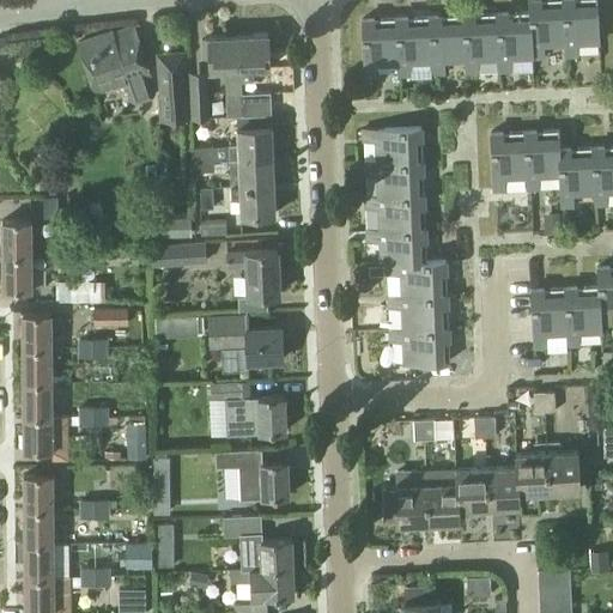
[(563,43),(565,43),(562,0),(528,0),(529,12),(530,34),(532,56),(532,58),(544,56),(542,44),(563,43)]
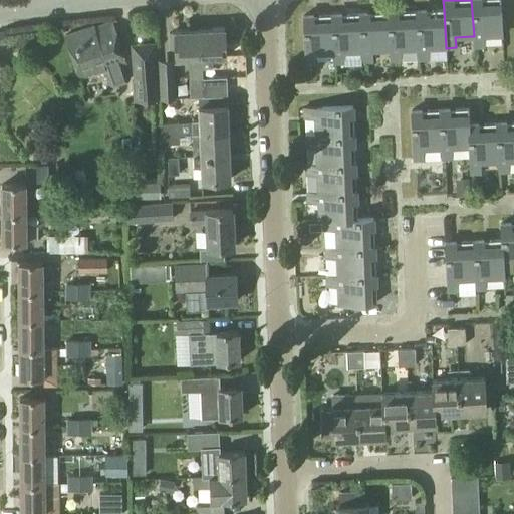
[(471,0),(474,36),(474,46),(484,46),(483,35),(502,34),(500,0),(471,0)]
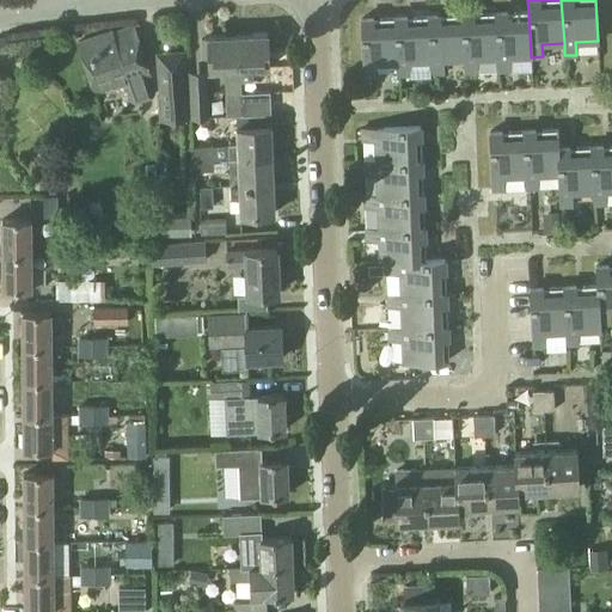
[(495,13),(497,59),(497,71),(509,71),(508,57),(531,57),(531,56),(530,34),(528,12),(495,13)]
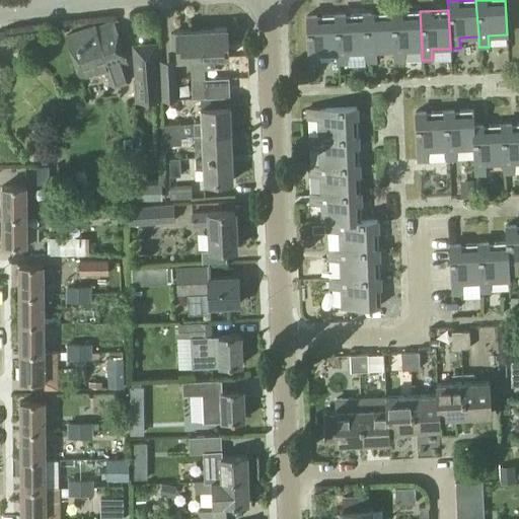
[(391,13),(392,51),(393,62),(403,61),(402,51),(421,50),(422,50),(420,11),(391,13)]
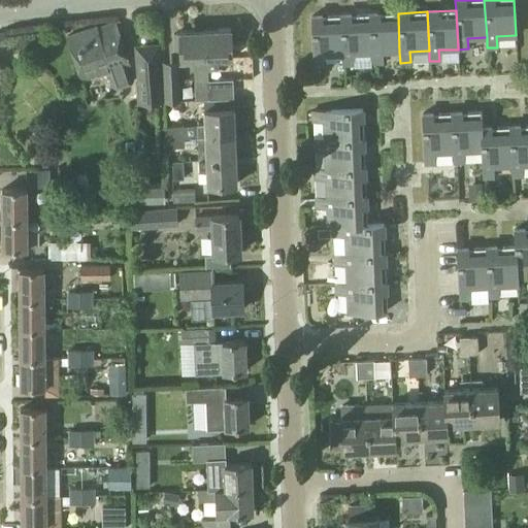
[(399,52),(398,13),(369,14),(370,53),(371,64),(382,63),(381,53),(399,52)]
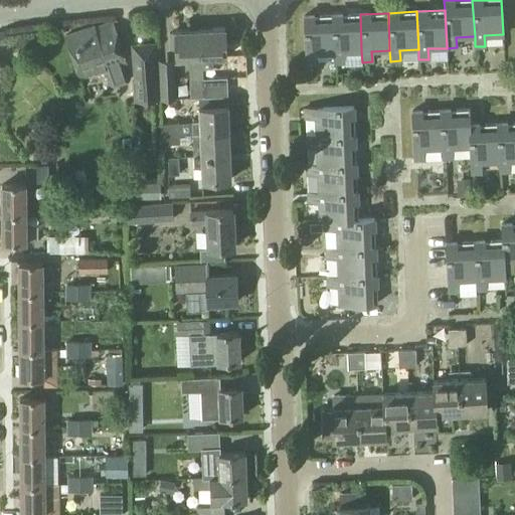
[(361,51),(360,14),(331,15),(333,53),(334,63),(343,63),(343,52),(361,51)]
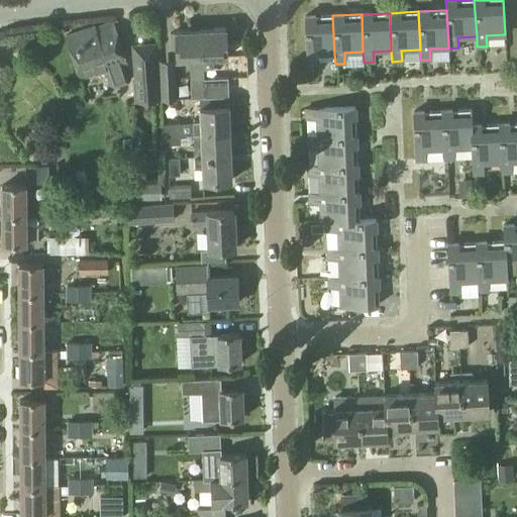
[(334,54),(332,15),(304,16),(306,65),(316,65),(316,54),(334,54)]
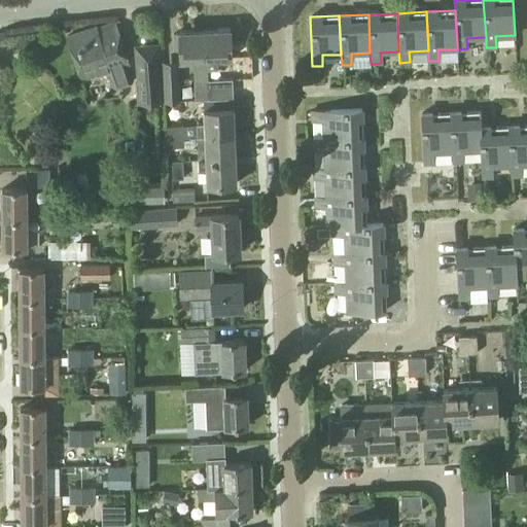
[(115,22),(67,37),(80,80),(108,72),(113,89),(131,83),(126,66),(129,65),(115,22)]
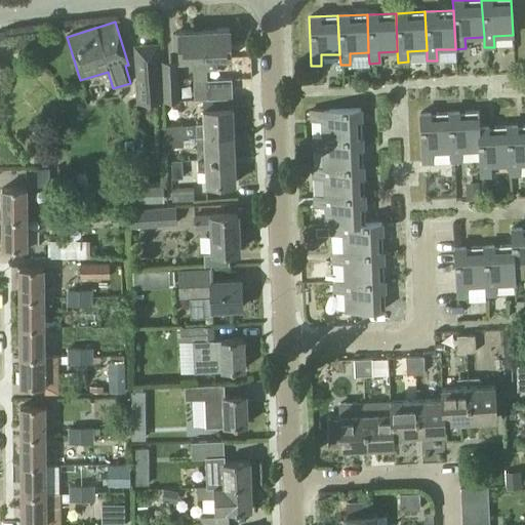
[(203,29),(204,67),(216,66),(216,58),(230,58),(228,28),(203,29)]
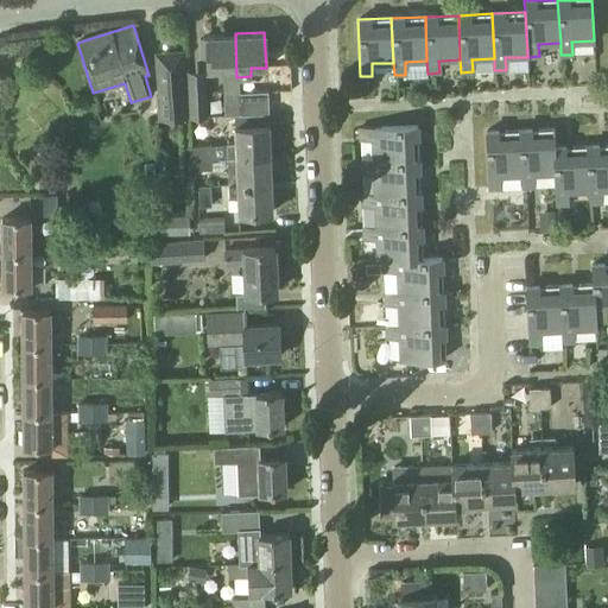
[(223,115),(239,115),(238,100),(238,94),(236,77),(235,33),(200,36),(201,57),(207,56),(208,70),(222,69),(223,115)]
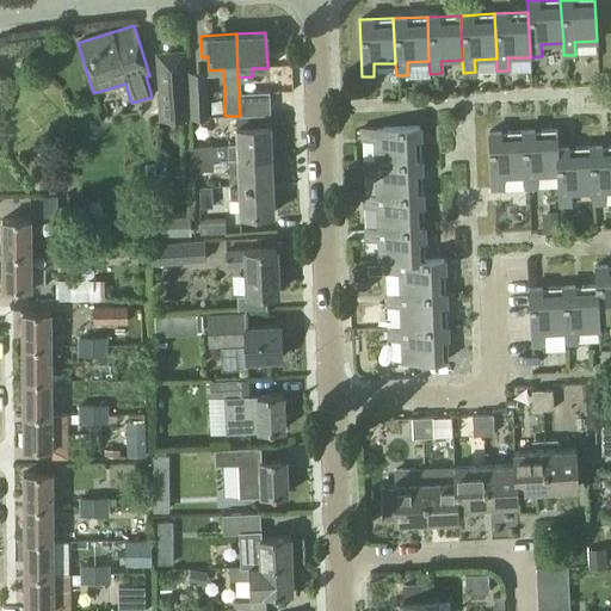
[(156,55),(161,119),(187,118),(183,54),(156,55)]
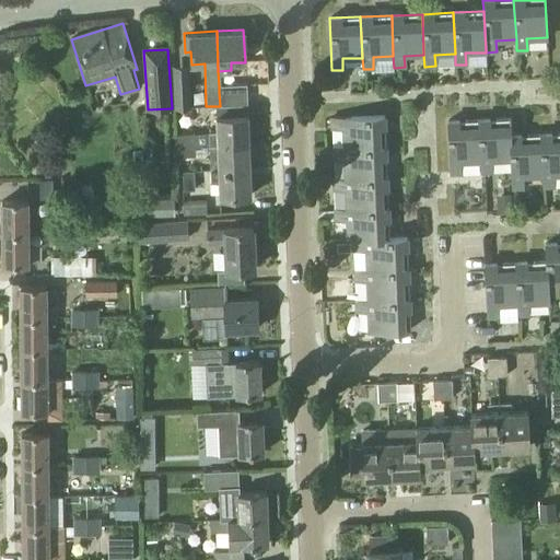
[(174,68),(175,107),(190,107),(189,67),(174,68)]
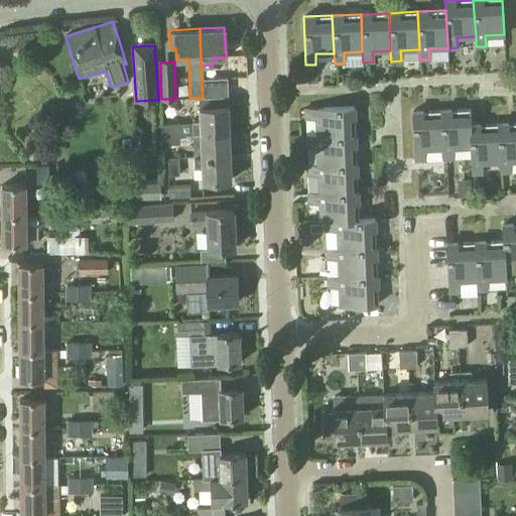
[(202,85),(203,98),(228,96),(227,79),(202,80),(202,85)]
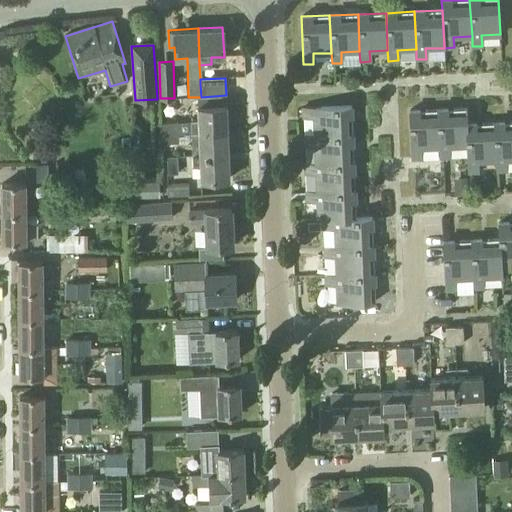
[(208,132),(227,131),(226,105),(197,107),(198,120),(190,121),(191,133),(198,132),(208,132)]
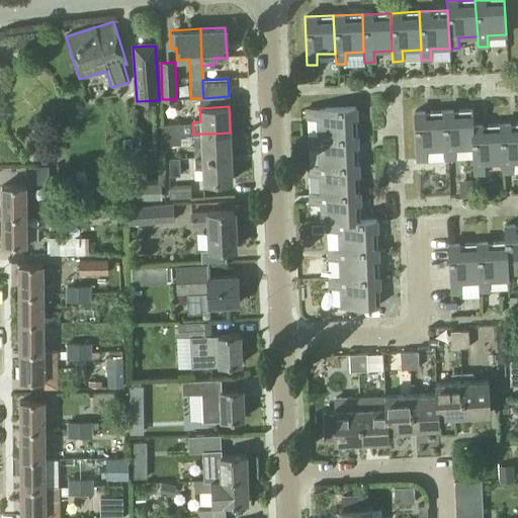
[(354,107),(306,109),(307,119),(317,118),(318,137),(318,138),(355,136),(354,107)]
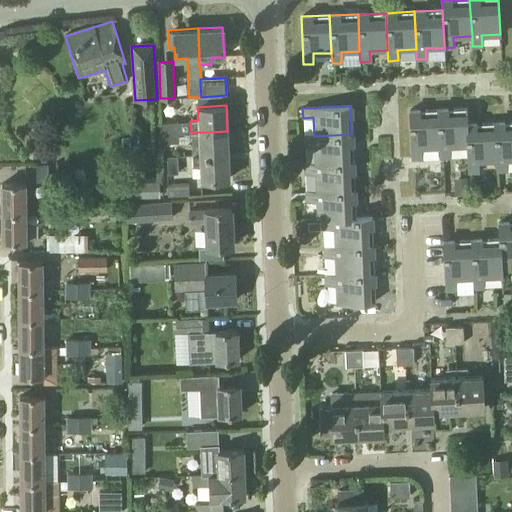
[(436,110),(438,147),(438,158),(448,157),(447,147),(466,146),(465,125),(464,108),(436,110)]
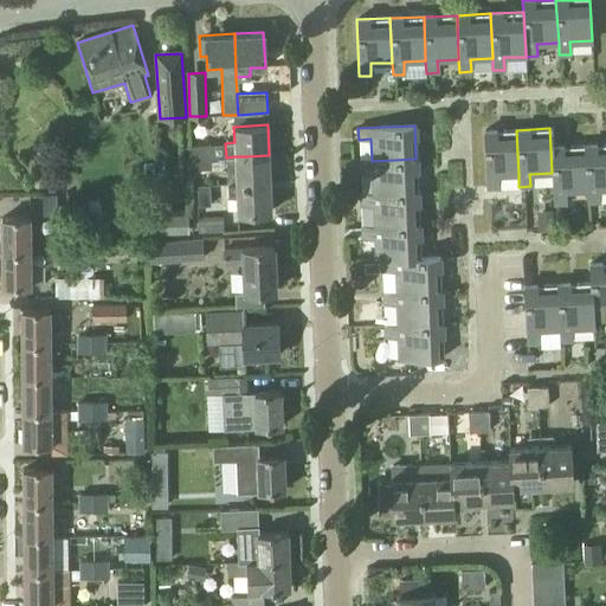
[(496,175),(519,174),(516,130),(483,131),(485,188),(497,188),(496,175)]
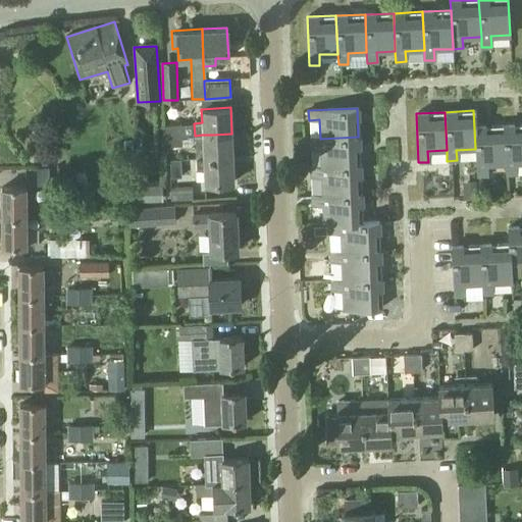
[(180,123),(162,124),(163,136),(180,136),(180,123)]
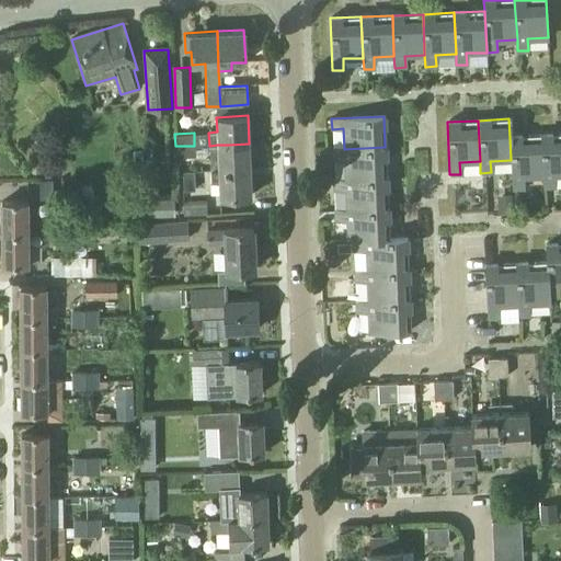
[(553,175),(560,174),(560,134),(540,135),(542,176),(542,187),(553,187),(553,175)]
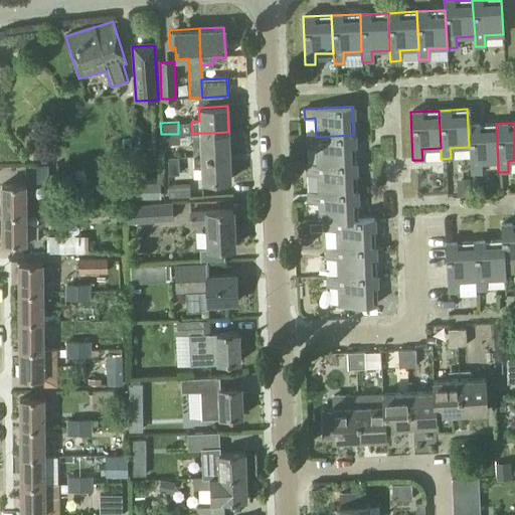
[(498,162),(496,124),(468,126),(469,147),(470,174),(480,173),(479,163),(498,162)]
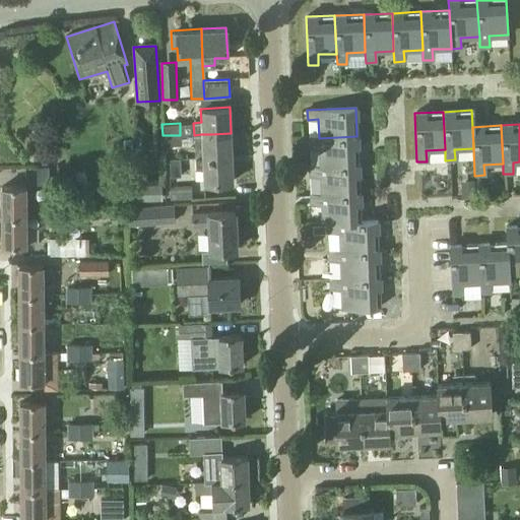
[(211,134),(201,134),(202,146),(194,147),(195,158),(232,157),(231,133),(211,134)]
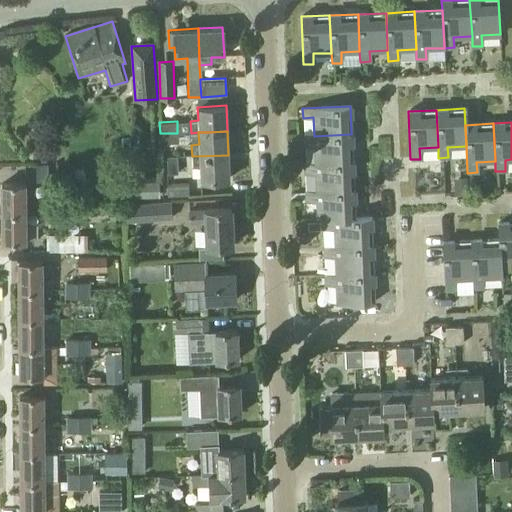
[(177,133),(160,133),(161,143),(178,143),(178,142),(177,133)]
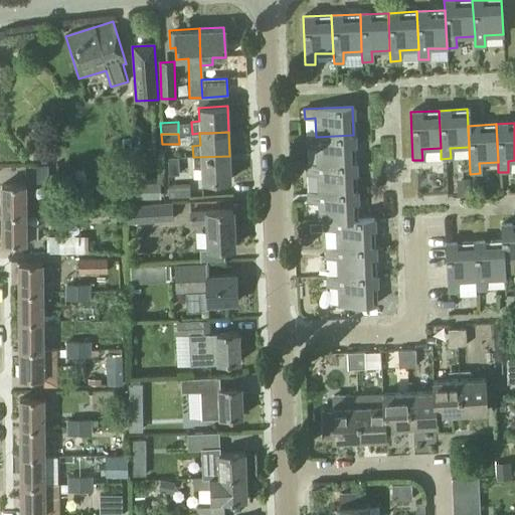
[(305,137),(306,147),(316,146),(317,155),(317,164),(317,165),(355,163),(353,135),(316,137),(305,137)]
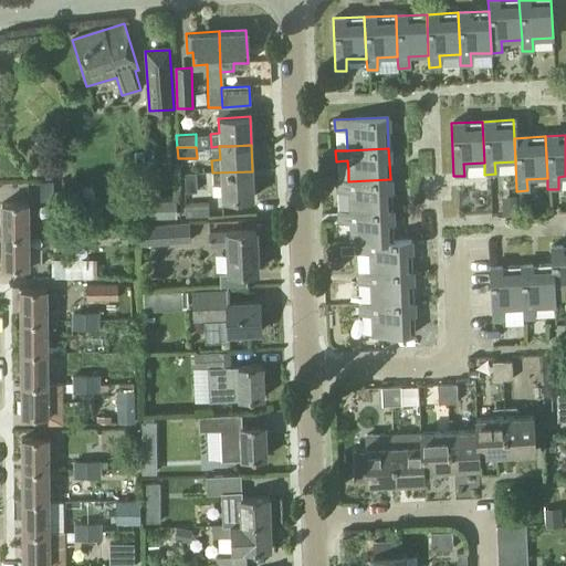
[(252,171),(212,173),(212,184),(221,184),(221,198),(253,197),(252,171)]
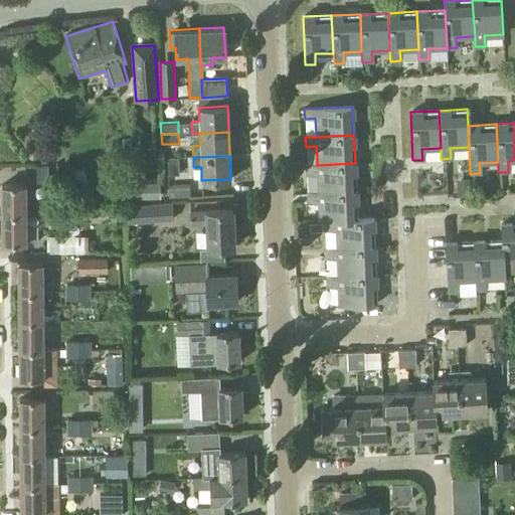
[(167,157),(168,175),(178,174),(178,157),(167,157)]
